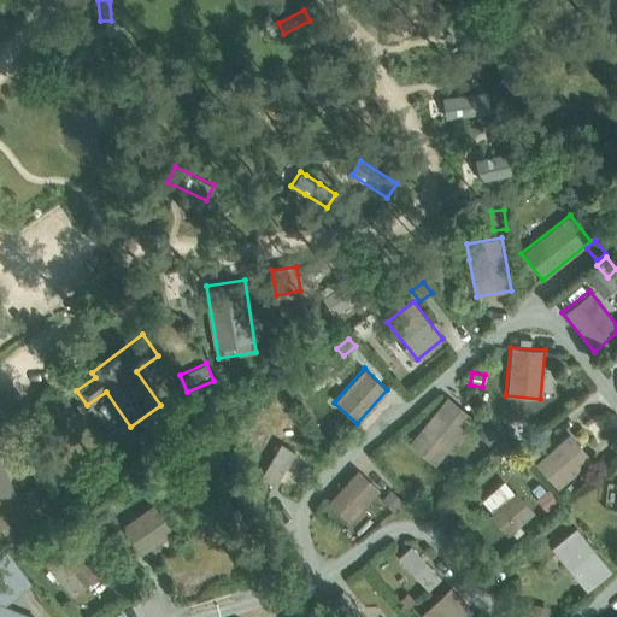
[(434,464),(472,416),(446,395),(407,444),(434,464)]
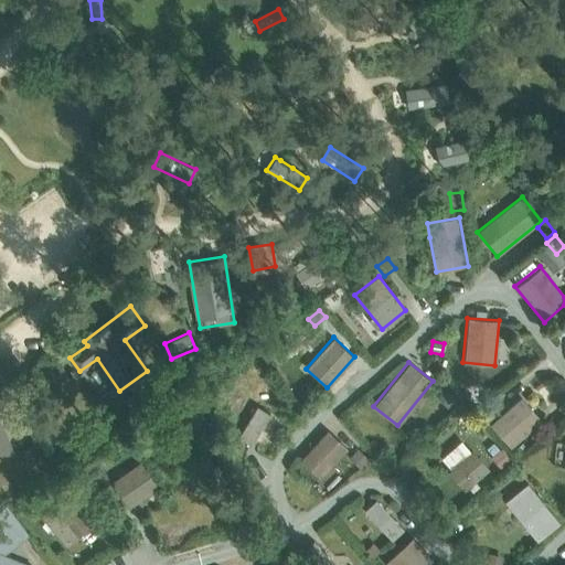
[(447,387),(436,395),(447,409),(457,401),(447,387)]
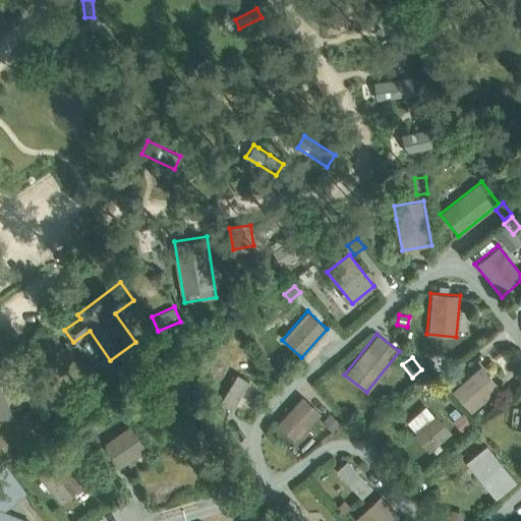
[(470,412),(500,387),(480,365),(451,391),(470,412)]
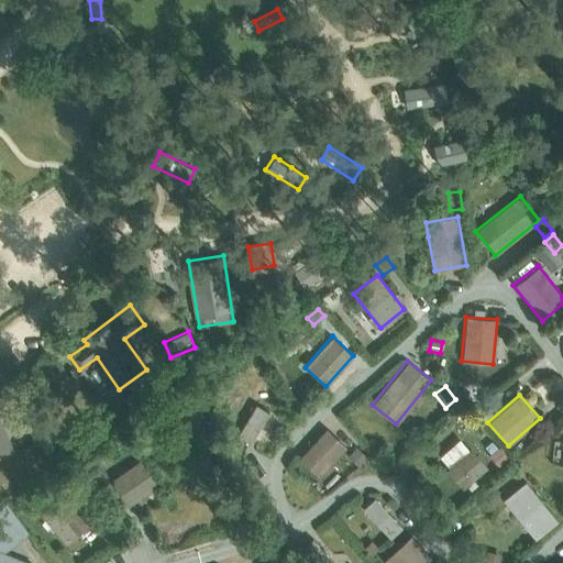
[(238,435),(252,443),(268,412),(255,405),(238,435)]
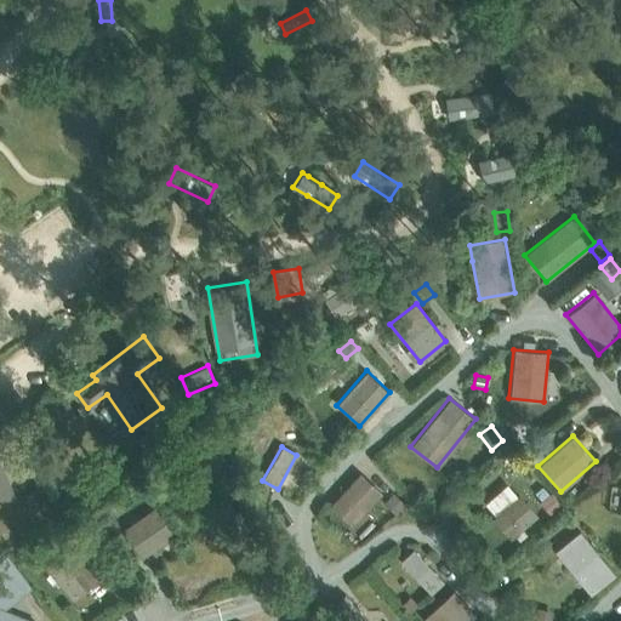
[(536,448),(527,455),(534,463),(543,456),(536,448)]
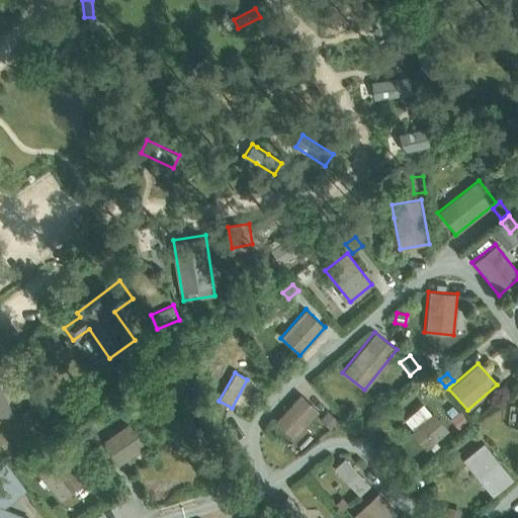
[(201,377),(193,383),(202,395),(210,389),(201,377)]
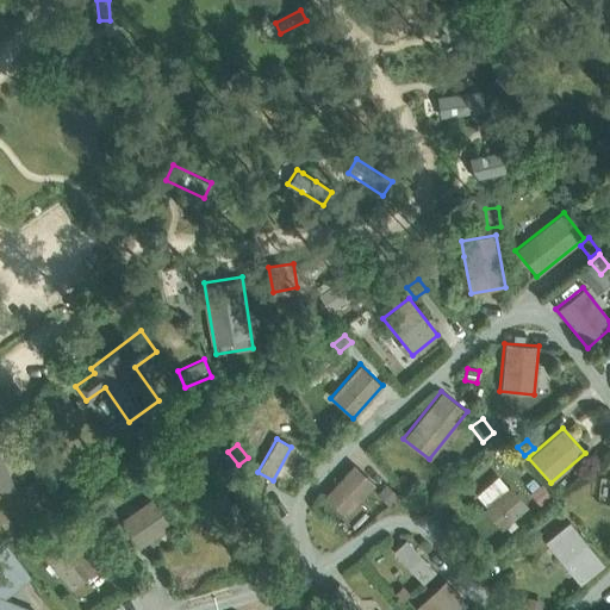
[(0,496),(16,489),(13,484),(0,453),(0,496)]
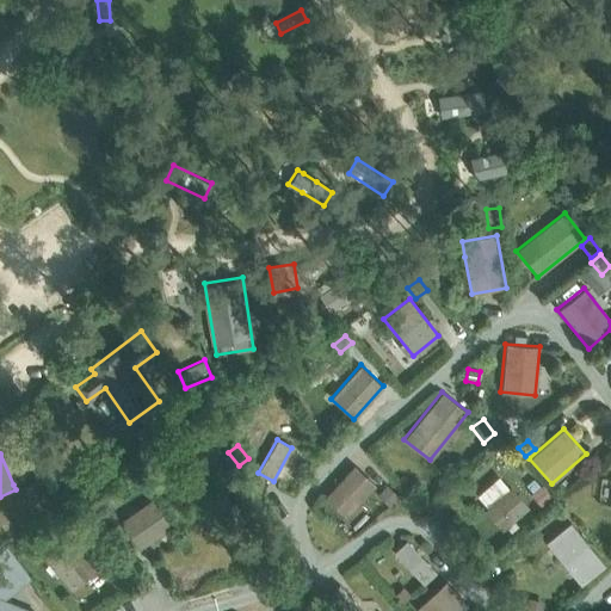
[(322,499),(345,519),(376,485),(353,464),(322,499)]
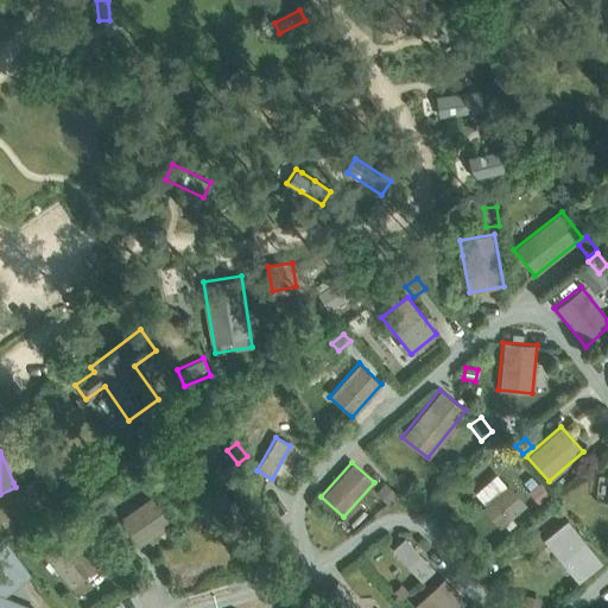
[(385,482),(375,492),(388,504),(397,493),(385,482)]
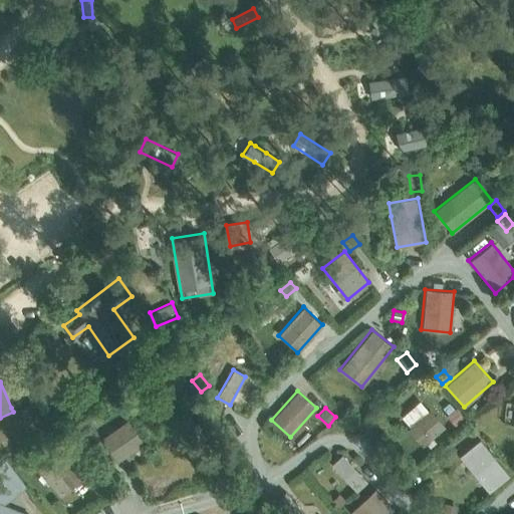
[(407,430),(422,447),(445,427),(430,409),(407,430)]
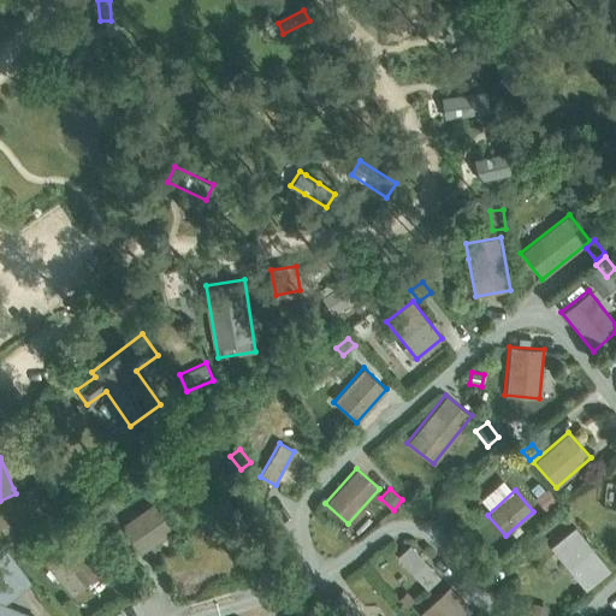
[(120,526),(141,554),(173,531),(153,503),(120,526)]
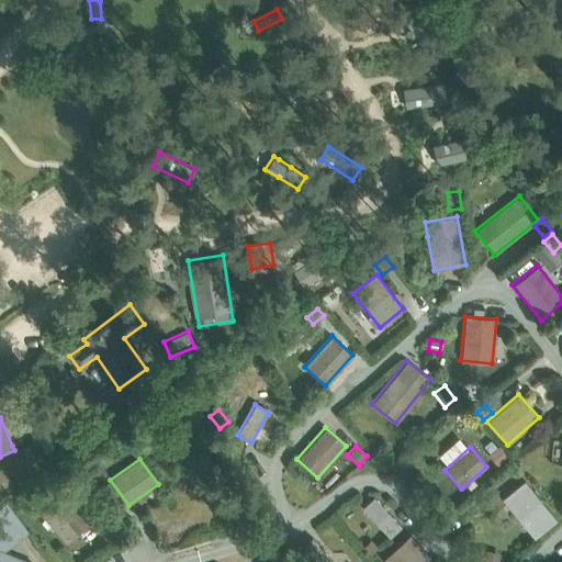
[(98,461),(87,469),(97,483),(108,475),(98,461)]
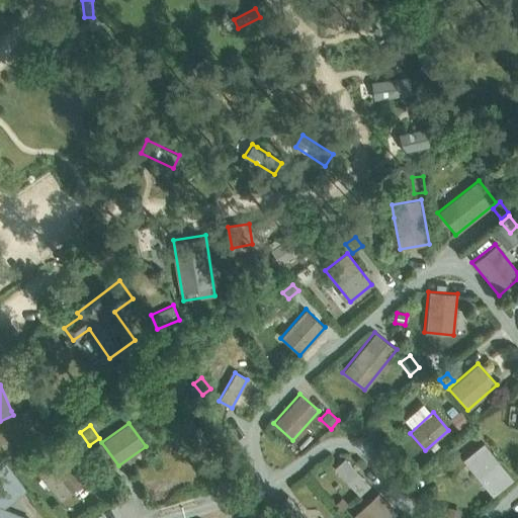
[(76,438),(67,443),(74,454),(83,449),(76,438)]
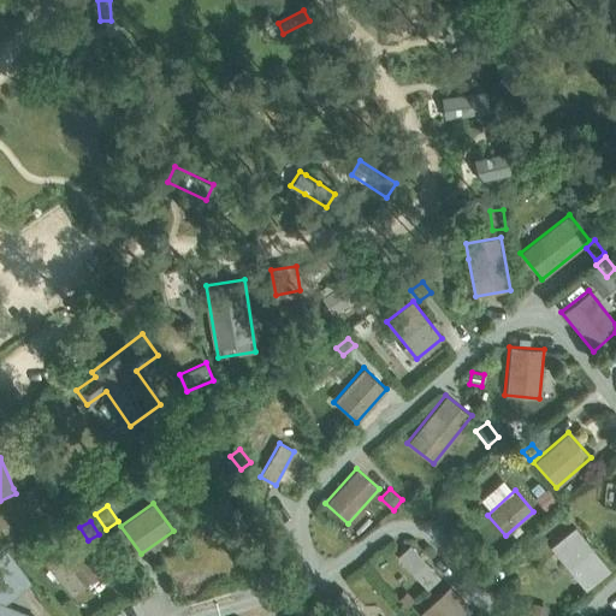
[(585,590),(609,568),(574,526),(549,546),(585,590)]
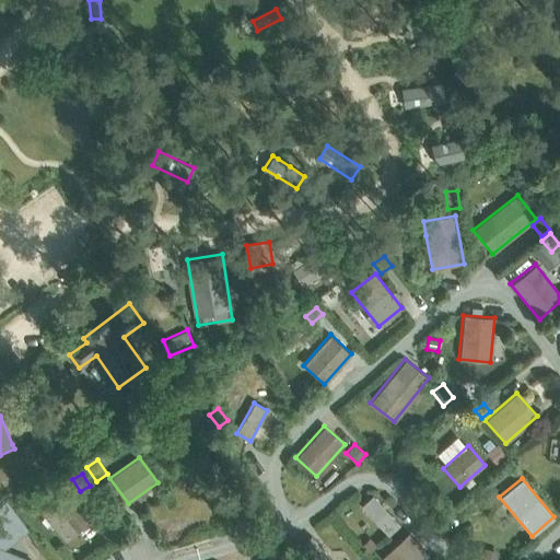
[(41,511),(67,541),(90,522),(63,491),(41,511)]
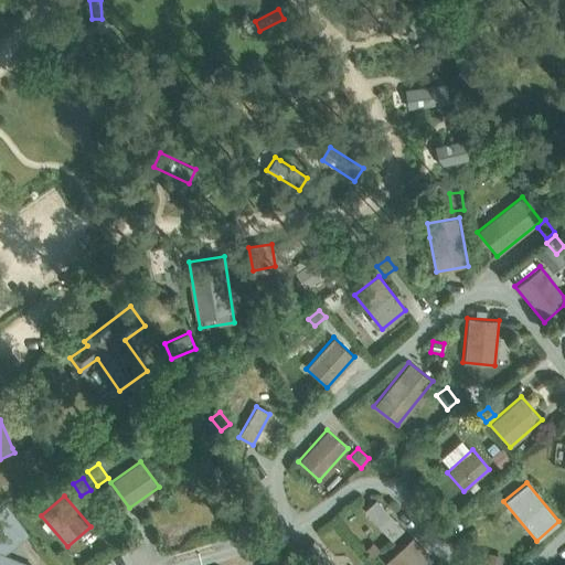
[(363,511),(391,540),(403,529),(376,499),(363,511)]
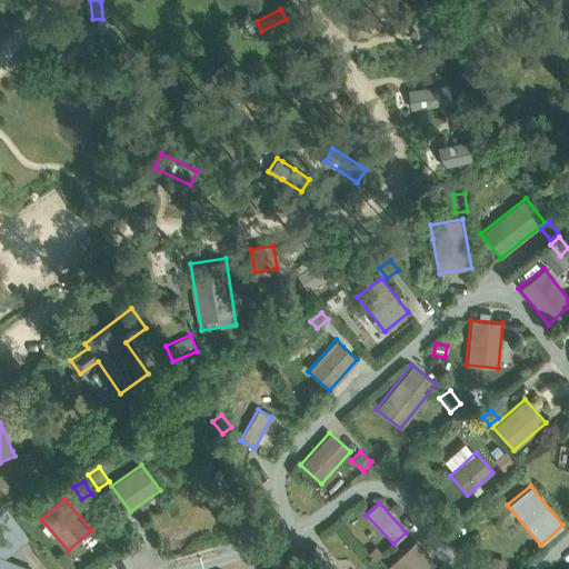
[(523,553),(535,545),(518,523),(507,532),(523,553)]
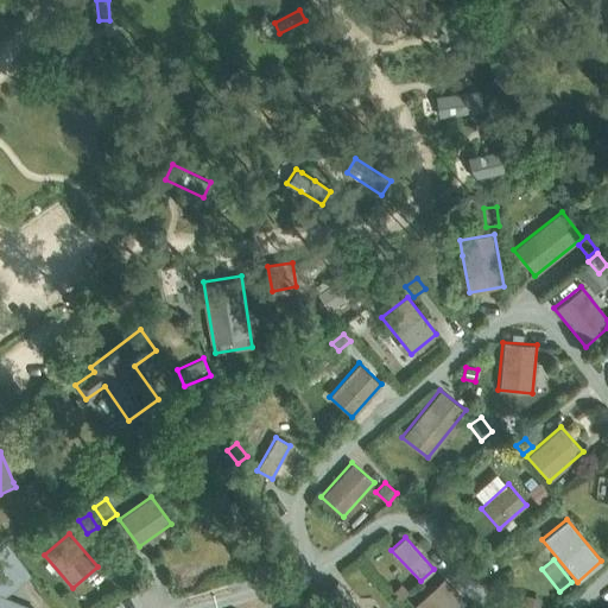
[(416,607),(457,607),(464,602),(443,578),(415,606),(416,607)]
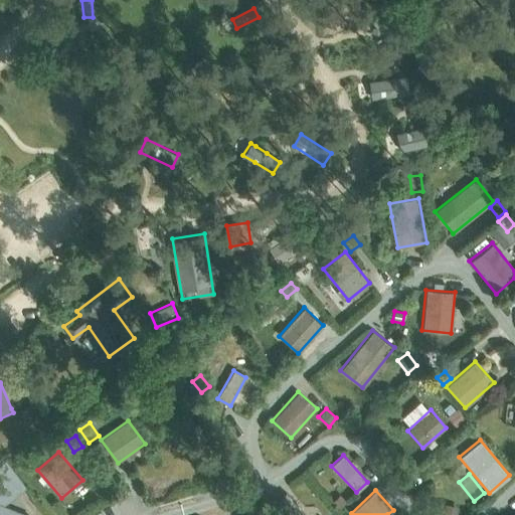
[(340,494),(332,502),(339,509),(347,502),(340,494)]
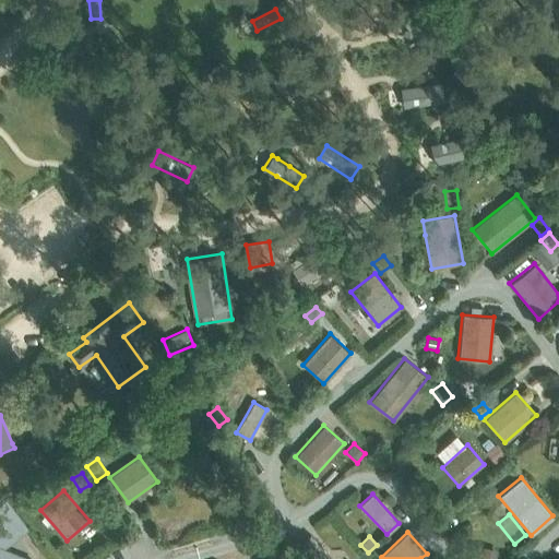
[(0,558),(27,558),(3,549),(0,547),(0,558)]
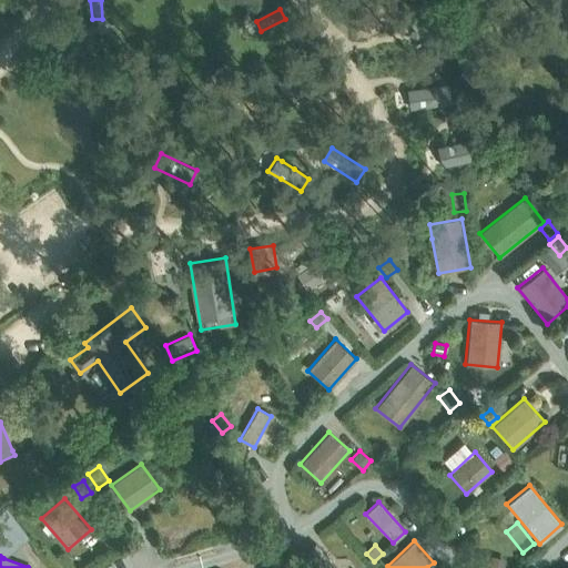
[(490,557),(489,567),(504,567),(506,559),(490,557)]
